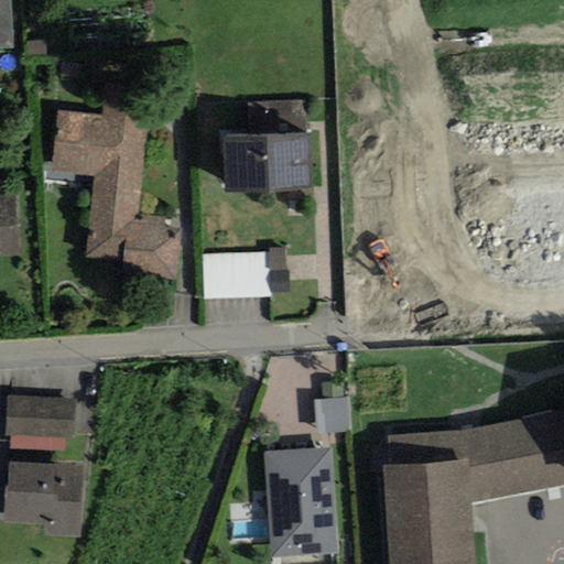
[(0,0),(0,49),(13,49),(10,0),(0,0)]
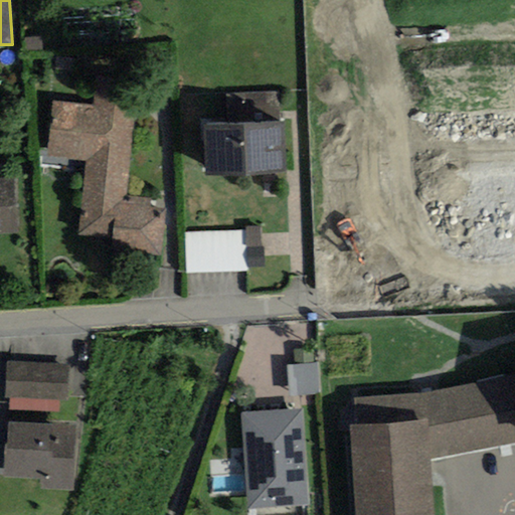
[(43,55),(42,36),(22,38),(23,56),(43,55)]
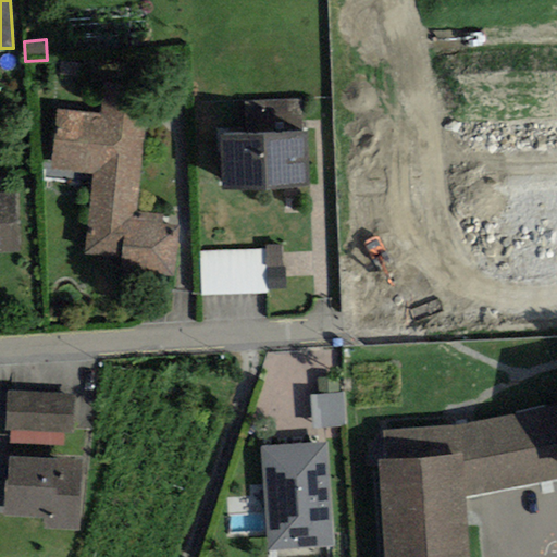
[(244,134),(221,135),(223,190),(309,187),(307,132),(301,132),(300,99),(243,102),(244,134)]
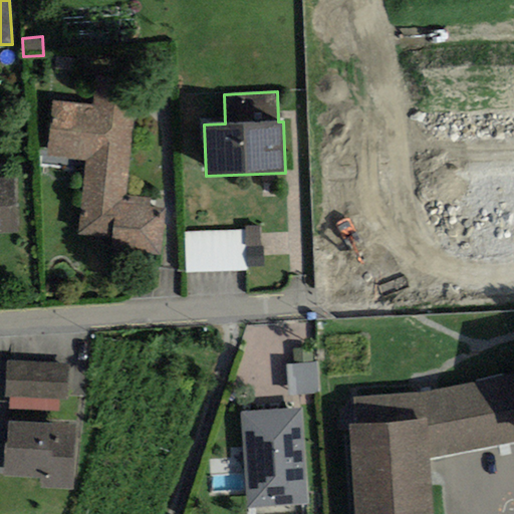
[(53,101),(47,158),(85,162),(76,248),(161,257),(166,210),(153,208),(154,200),(126,197),(130,166),(135,110),(137,96),(94,92),(92,105),(53,101)]
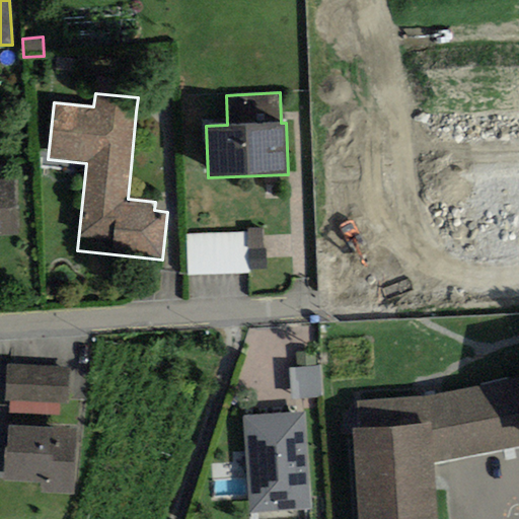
[(0,238),(19,237),(16,178),(0,179),(0,238)]
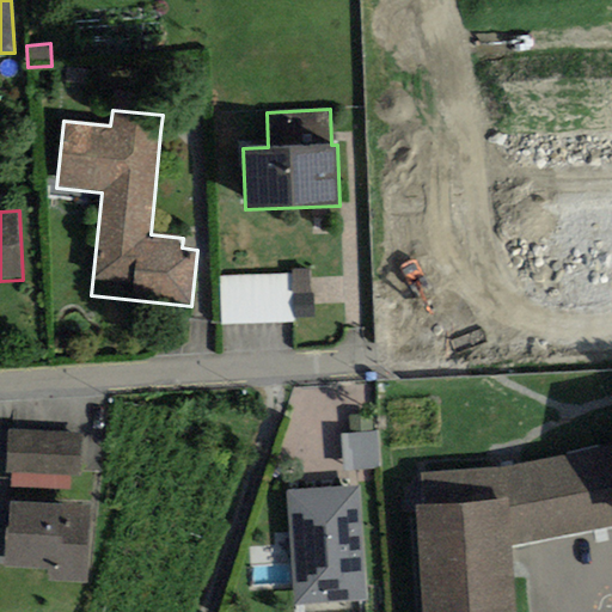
[(310,293),(310,270),(292,271),(293,294),(310,293)]
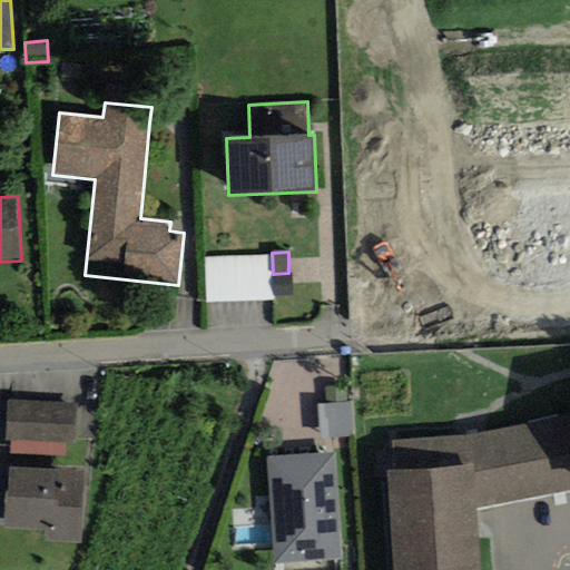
[(268,256),(205,258),(206,302),(269,301),(268,256)]
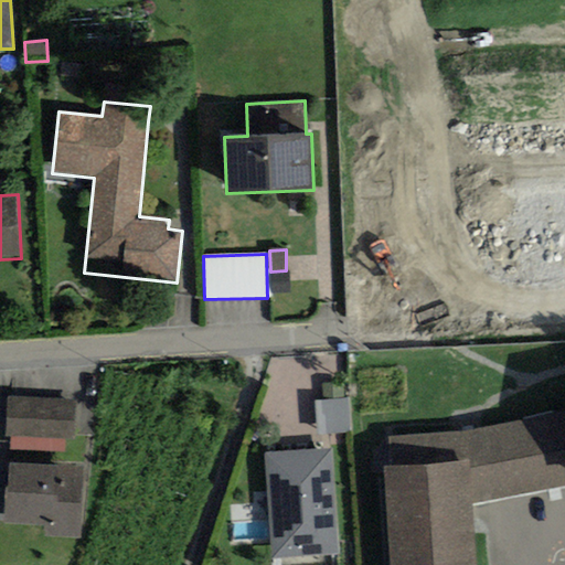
[(288,273),(270,273),(272,294),(289,292),(288,273)]
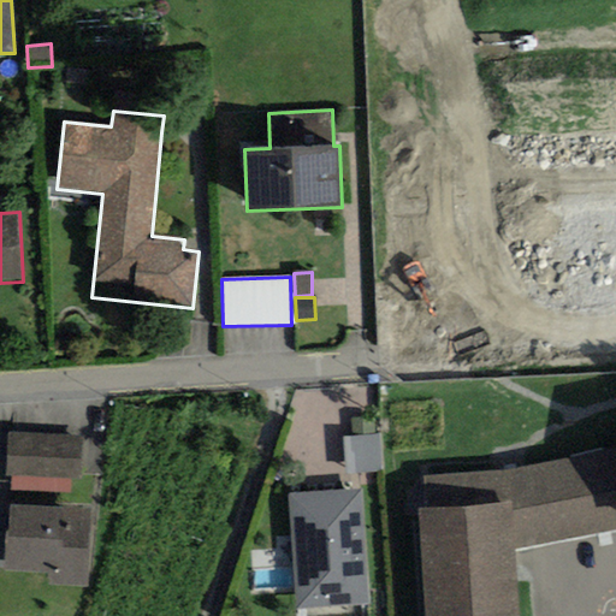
[(83,437),(7,433),(5,475),(11,475),(72,478),(82,479),(83,437)]
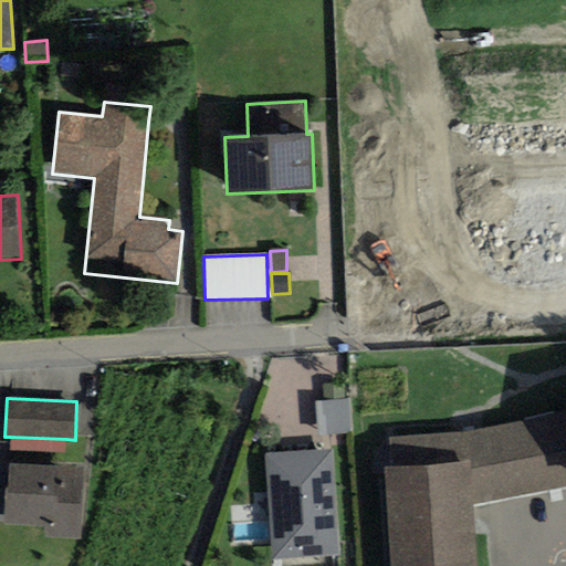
[(346,399),(314,401),(316,435),(348,432),(346,399)]
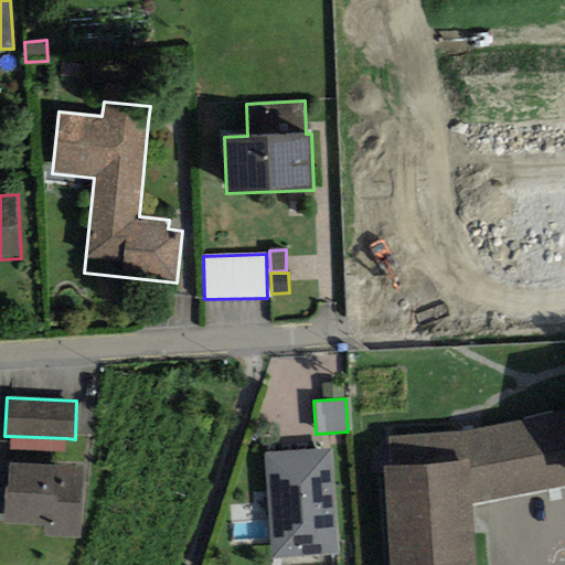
[(564,408),(460,433),(387,436),(391,466),(382,468),(390,564),(473,564),(470,503),(564,483),(564,408)]
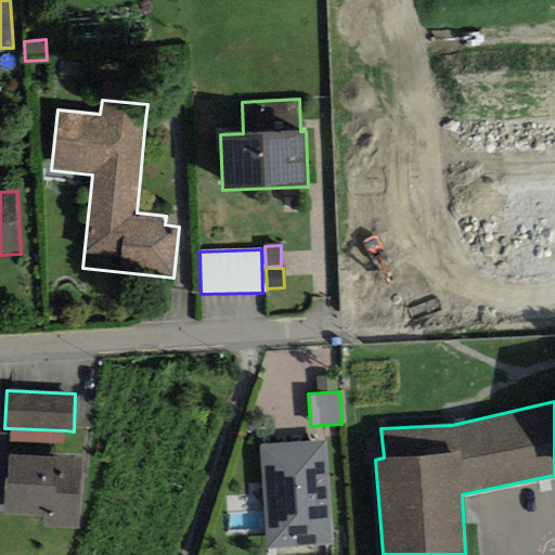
[(64,446),(65,430),(10,428),(10,442),(64,446)]
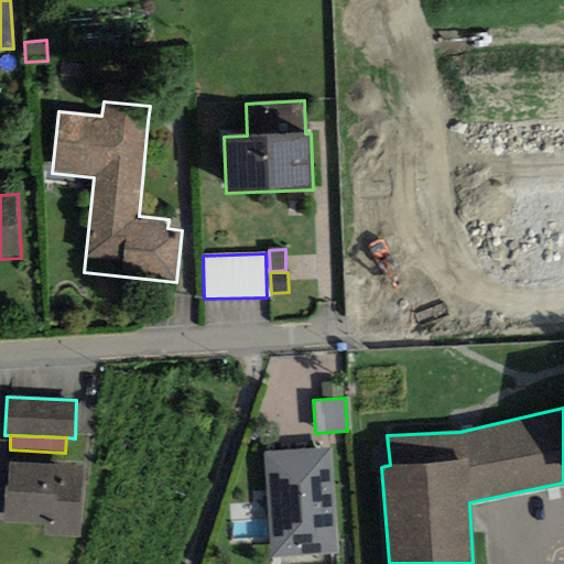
[(337,554),(331,448),(264,453),(271,557),(337,554)]
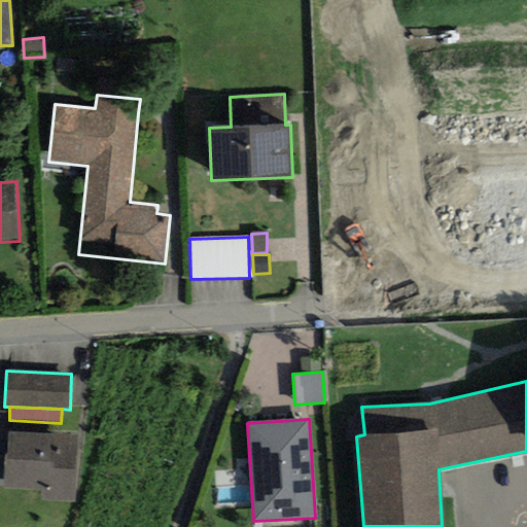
[(77,491),(77,487),(78,433),(0,431),(0,485),(3,485),(3,489),(41,490),(41,501),(76,502),(77,491)]
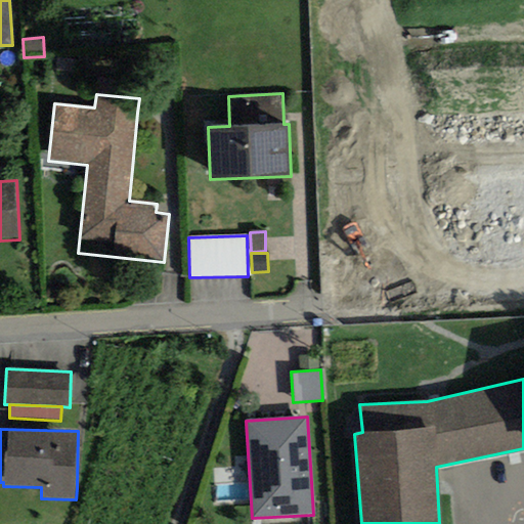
All buildings are outlined.
